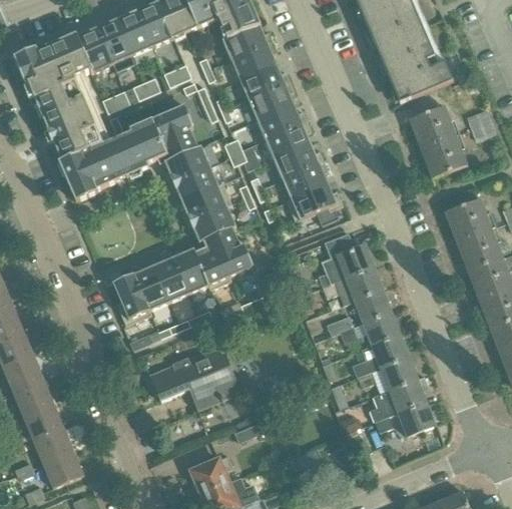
[(218,18),(210,0),(155,0),(156,1),(172,39),(180,36),(184,34),(191,52),(198,49),(191,31),(218,20),(218,18)]
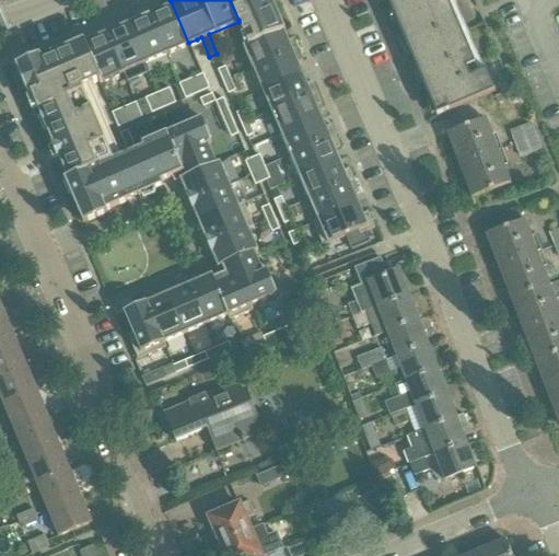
[(230,0),(239,20),(247,16),(242,3),(246,1),(245,0),(230,0)]
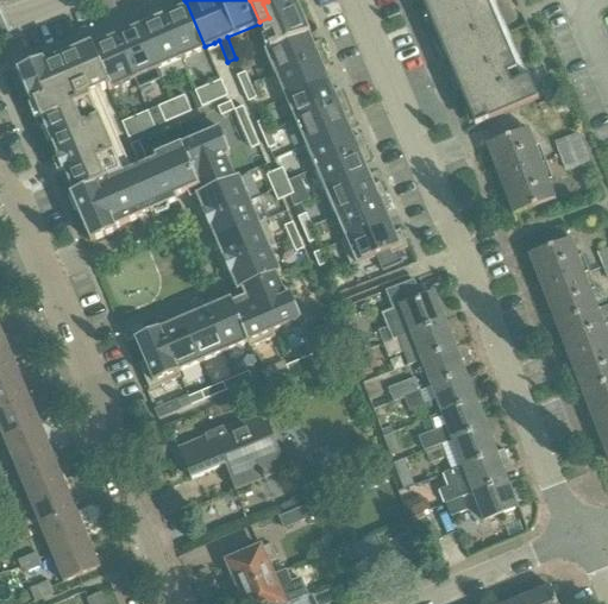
[(263,4),(269,18),(259,21),(259,24),(269,45),(263,48),(264,48),(309,29),(296,0),(267,0),(268,1),(263,4)]
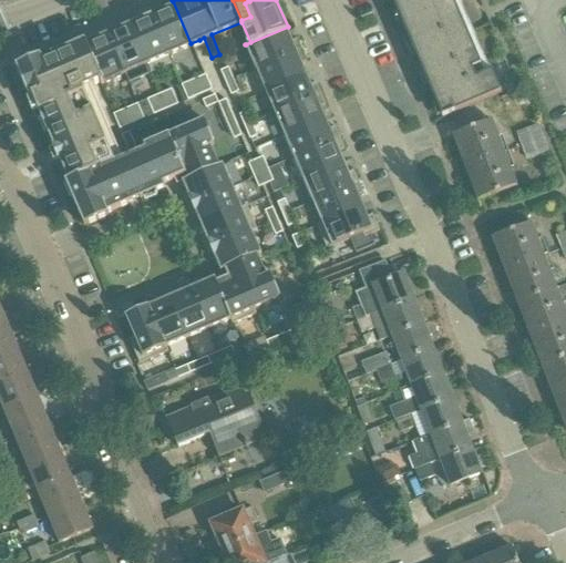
[(401,21),(450,0),(392,0),(397,9),(402,7),(407,18),(401,20),(401,21)]
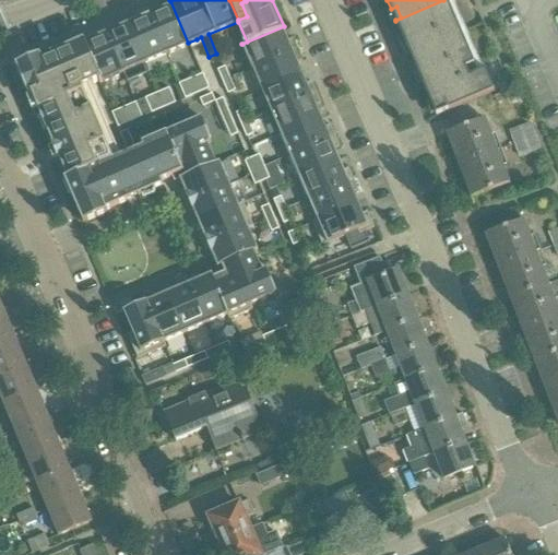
[(408,50),(460,28),(448,1),(450,0),(443,0),(395,21),(404,39),(408,37),(413,48),(408,49),(408,50)]
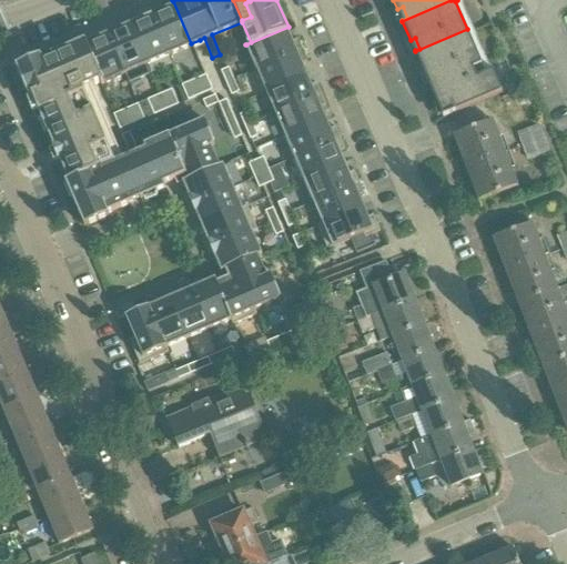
[(467,0),(472,9),(482,4),(479,0),(467,0)]
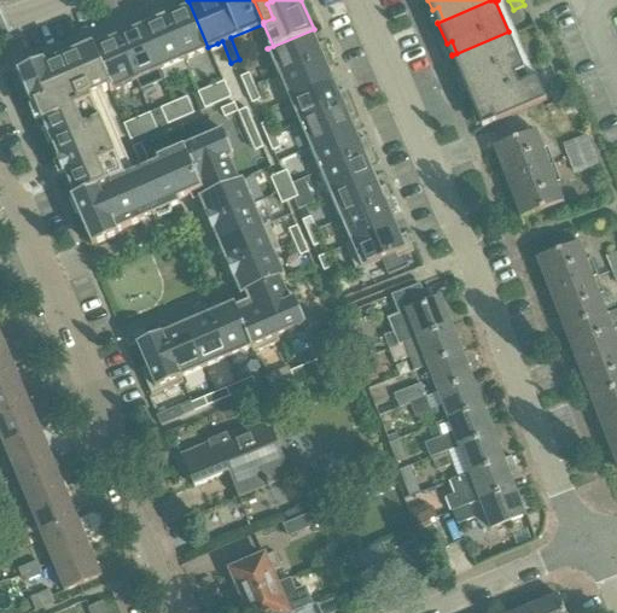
[(208,47),(188,1),(176,7),(174,1),(162,6),(184,57),(207,47),(207,48),(208,47)]
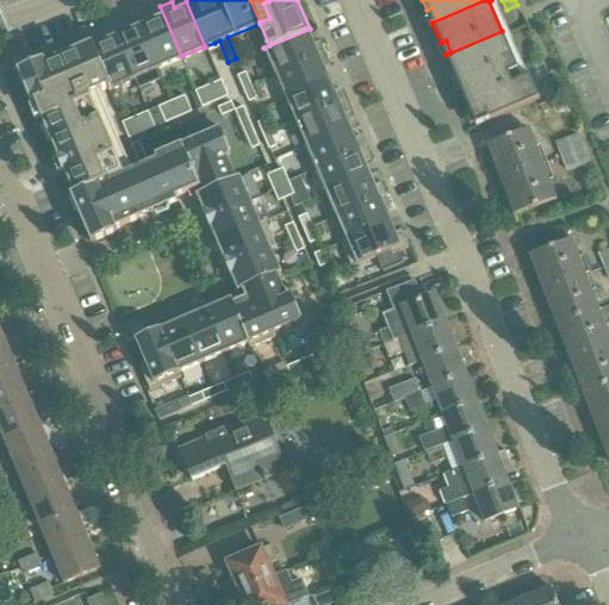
[(150,17),(138,22),(157,67),(181,56),(160,6),(148,12),(150,17)]
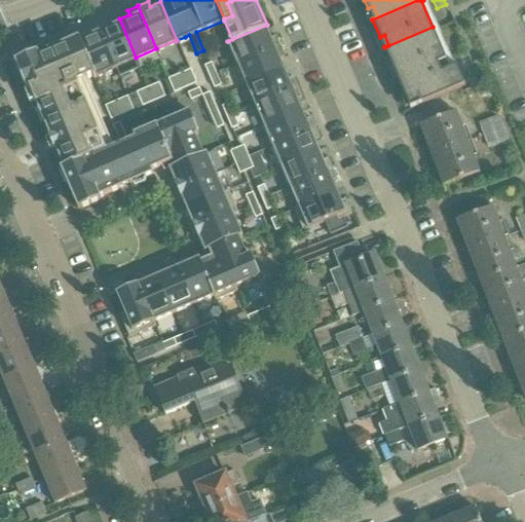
[(107,19),(97,23),(115,66),(136,58),(119,19),(109,24),(107,19)]
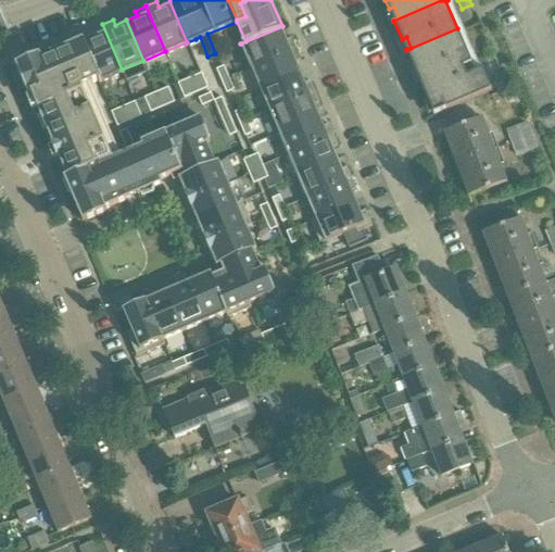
[(122,70),(102,24),(91,29),(93,34),(84,38),(83,36),(82,36),(100,79),(122,70)]
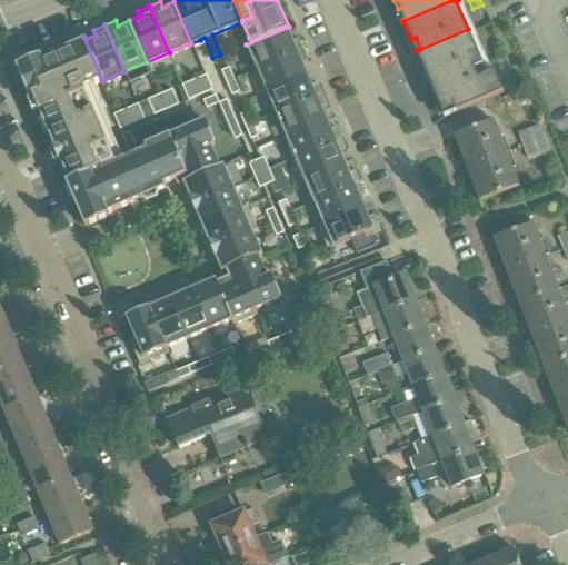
[(289,27),(247,45),(256,67),(302,47),(297,36),(292,38),(288,28),(289,28),(289,27)]
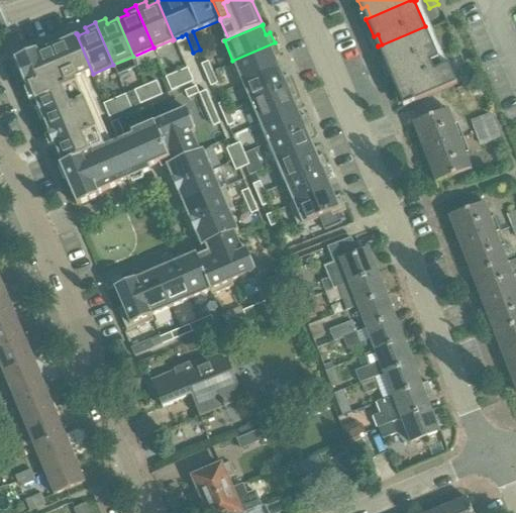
[(425,26),(378,46),(386,65),(390,63),(394,72),(390,74),(390,75),(436,55),(425,26)]
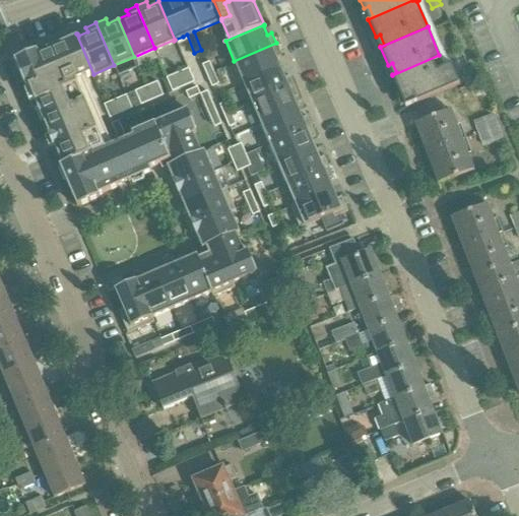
[(76,34),(64,40),(76,67),(60,73),(65,86),(77,81),(76,79),(91,72),(91,74),(93,74),(76,34)]
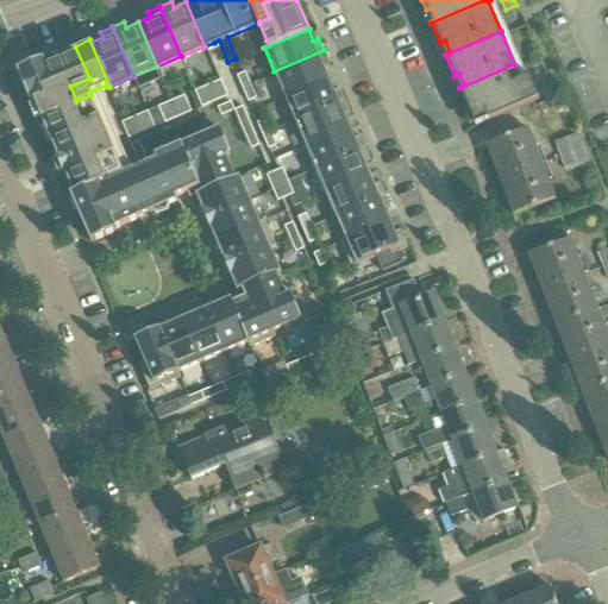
[(89,79),(75,46),(44,60),(43,56),(17,68),(31,102),(39,99),(45,112),(39,114),(41,117),(76,101),(70,86),(89,79)]
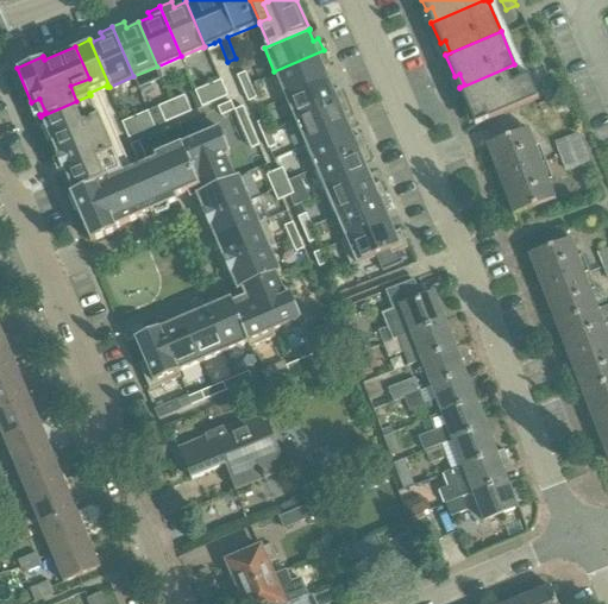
[(328,62),(324,50),(274,71),(284,95),(328,76),(324,64),(328,62)]
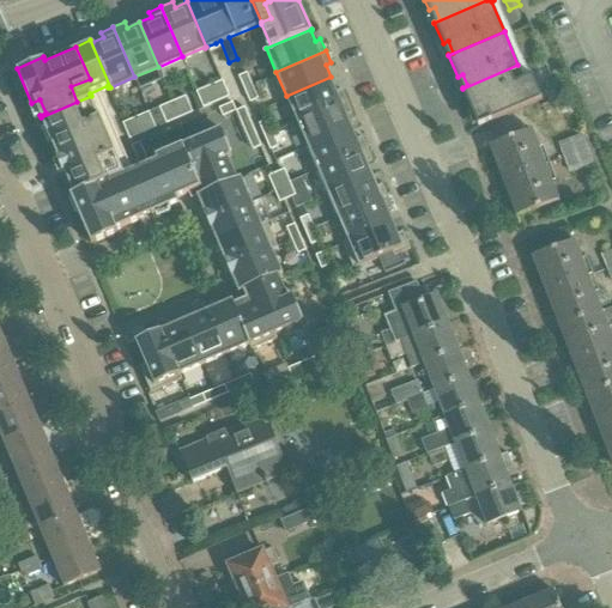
[(517,65),(462,89),(471,109),(477,107),(482,119),(476,121),(478,123),(541,97),(532,74),(514,81),(510,71),(519,67),(517,65)]
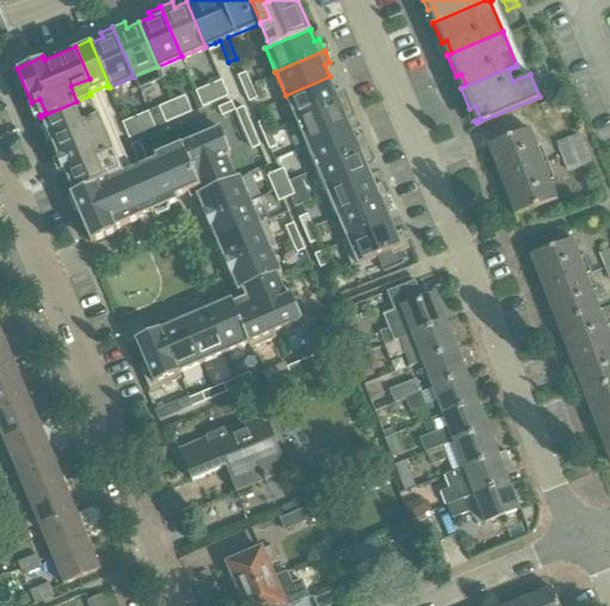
[(242,86),(251,82),(246,69),(238,73),(242,86)]
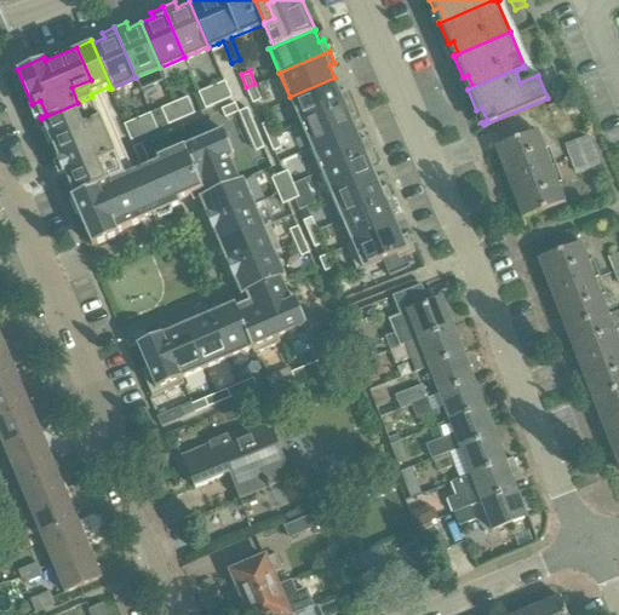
[(215,92),(228,86),(224,78),(211,84),(215,92)]
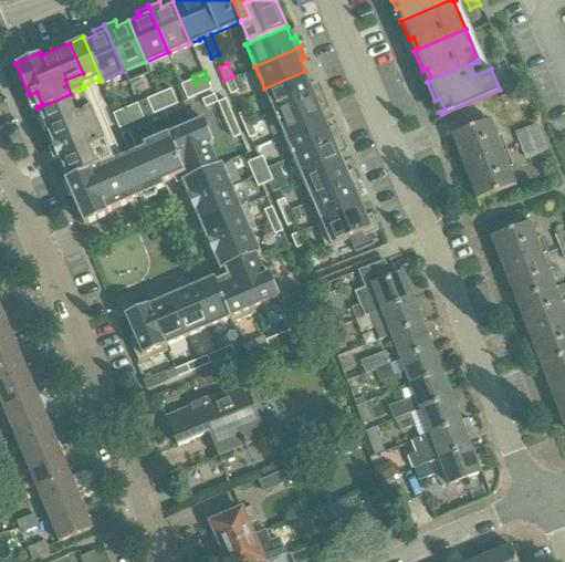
[(305,71),(264,89),(273,111),(320,91),(315,80),(310,82),(305,71)]
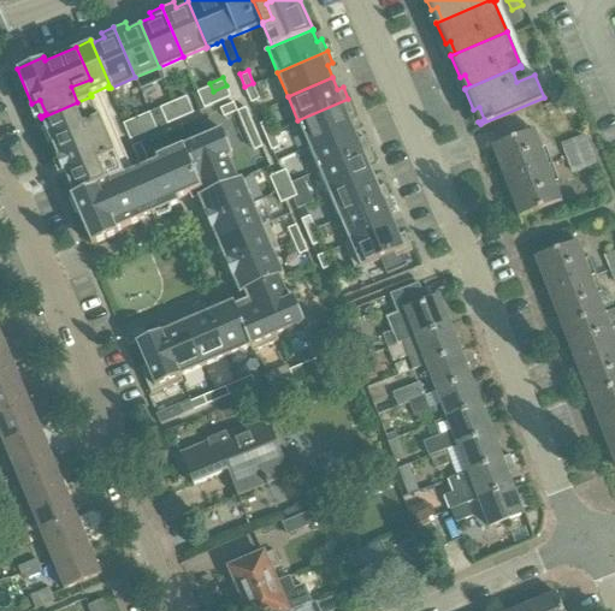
[(213,92),(210,83),(196,89),(200,96),(213,92)]
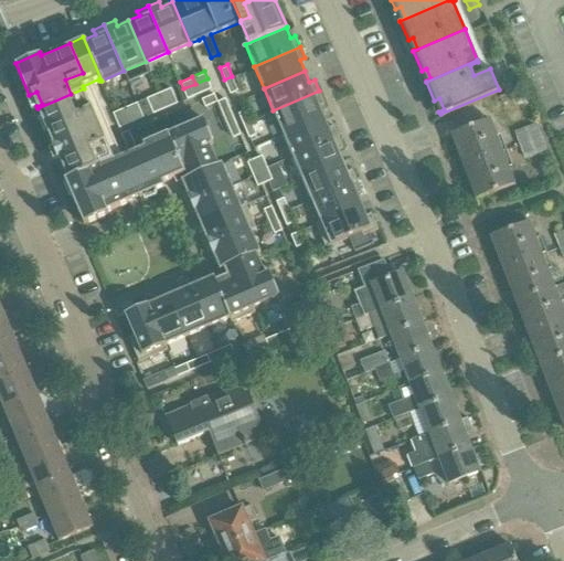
[(232,76),(224,80),(230,92),(237,88),(232,76)]
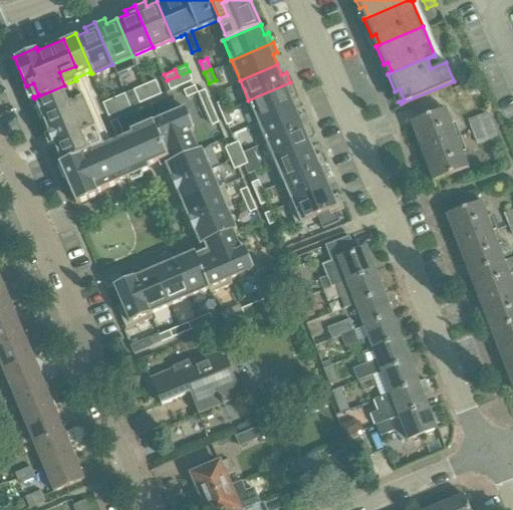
[(189,71),(178,76),(181,83),(192,78),(189,71)]
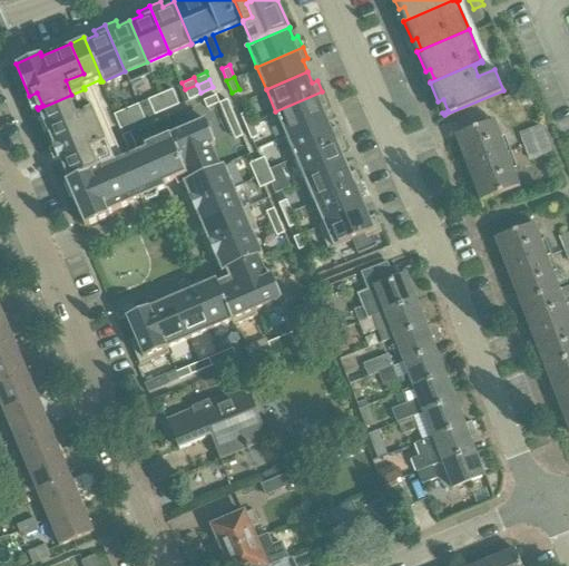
[(197,85),(185,89),(188,97),(200,93),(197,85)]
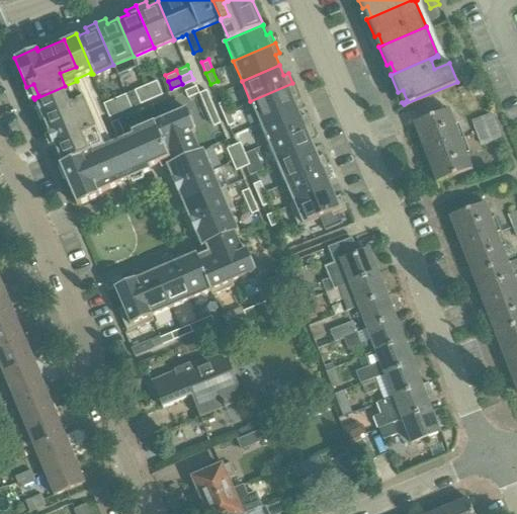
[(157,78),(146,83),(148,90),(159,85),(157,78)]
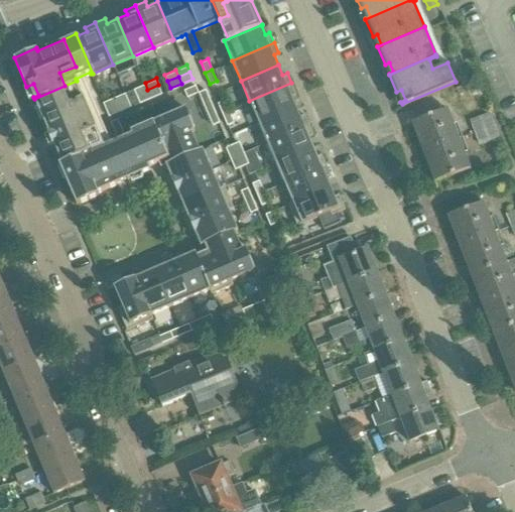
[(65,86),(34,99),(48,130),(46,131),(52,143),(53,143),(61,161),(58,162),(76,203),(99,193),(98,190),(128,177),(112,141),(104,144),(91,114),(77,81),(65,86)]
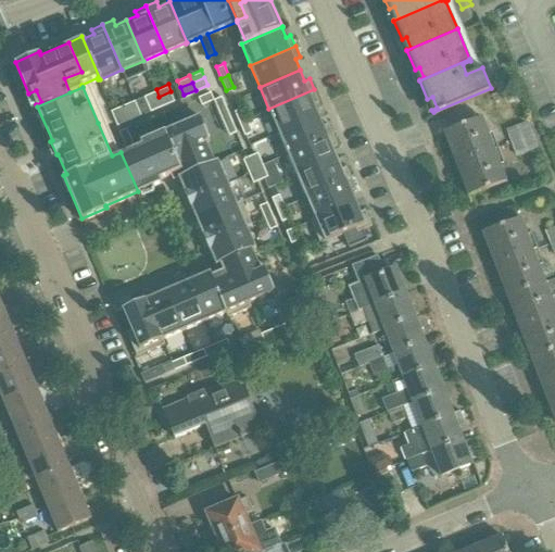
[(159,97),(156,89),(144,95),(147,102),(159,97)]
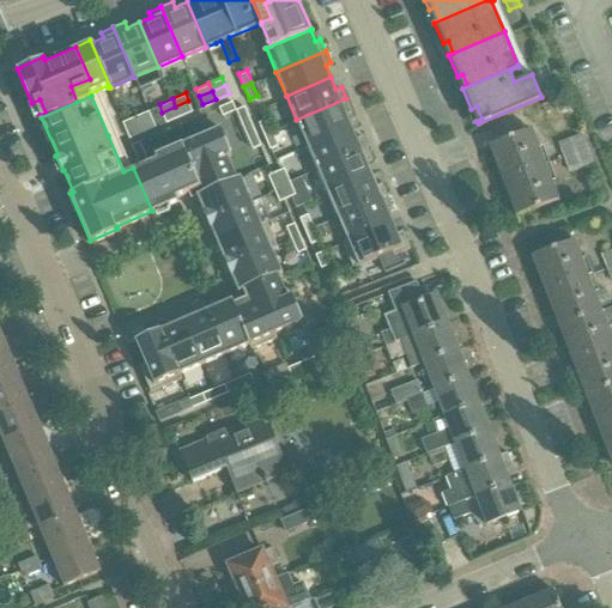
[(351,110),(346,98),(296,120),(307,144),(351,125),(346,113),(351,110)]
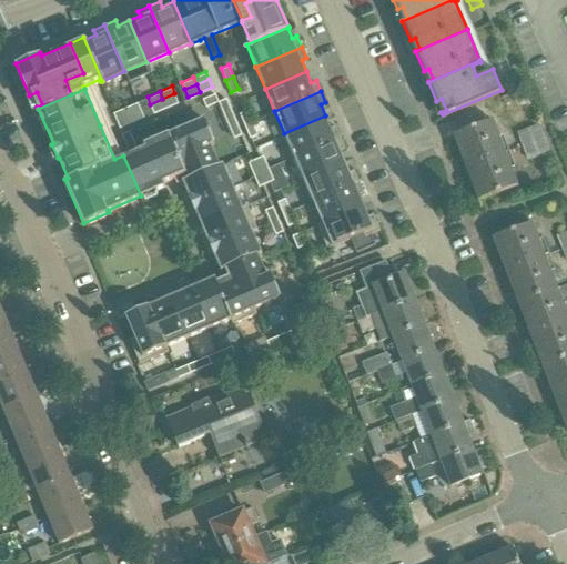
[(214,92),(202,98),(205,104),(218,100),(214,92)]
